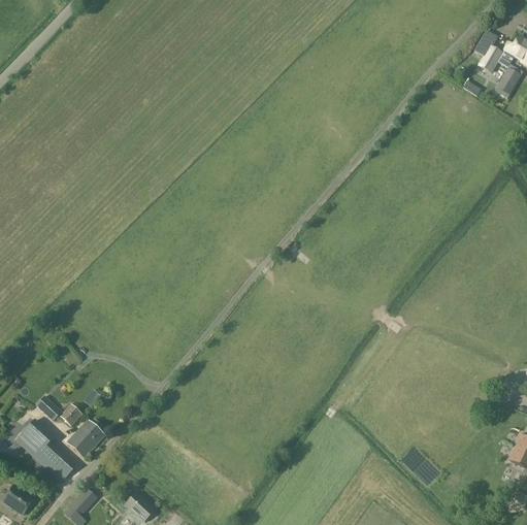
[(526,64),(526,38),(517,33),(512,43),(507,40),(501,51),(491,44),(496,36),(485,30),(473,51),(484,57),(479,65),(489,70),(495,60),(505,65),(512,55),(520,60),(520,61),(526,64)]
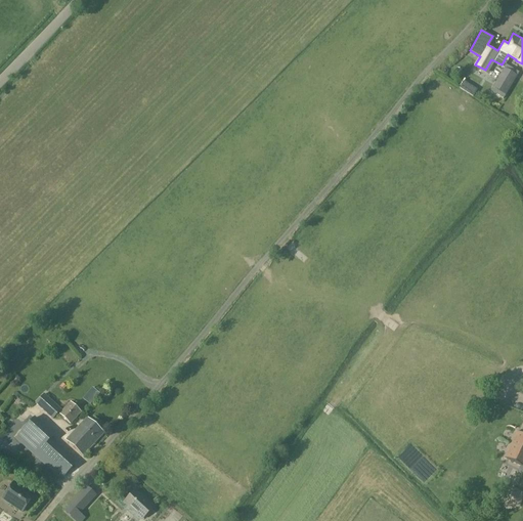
[(504,96),(517,74),(503,66),(489,88),(504,96)]
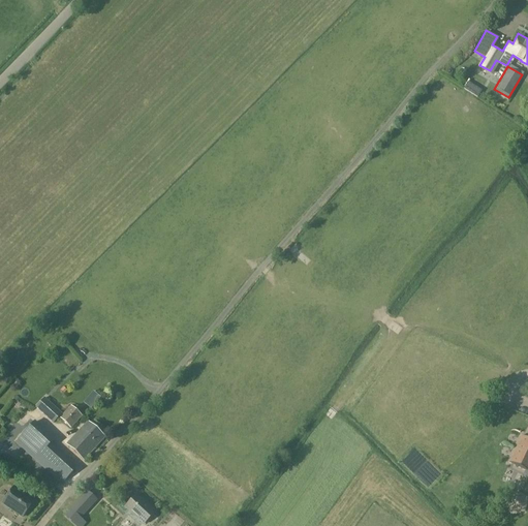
[(475,93),(480,86),(468,78),(463,86),(475,93)]
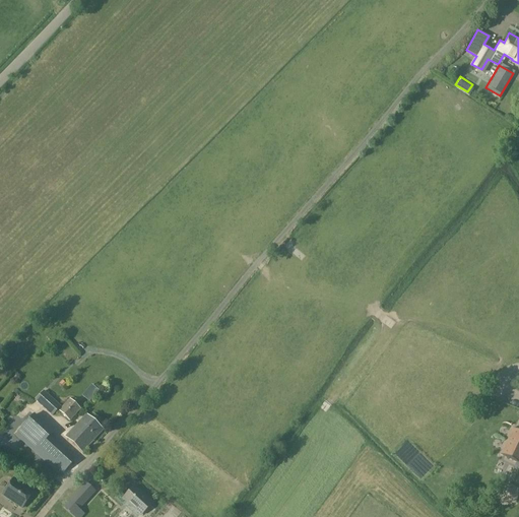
[(51,413),(60,403),(44,388),(35,398),(51,413)]
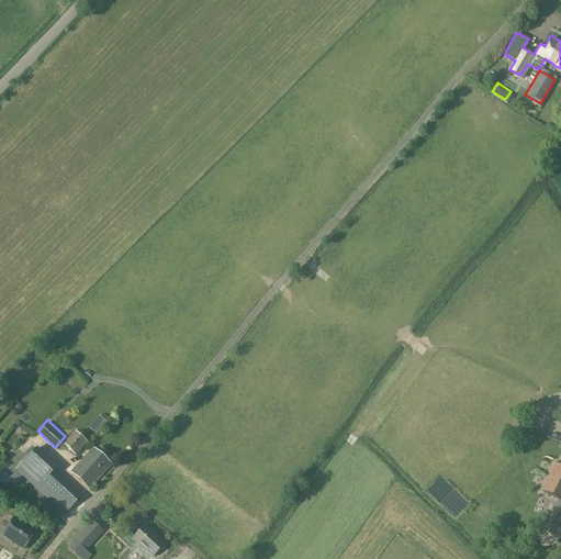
[(74,451),(86,439),(75,428),(63,442),(74,451)]
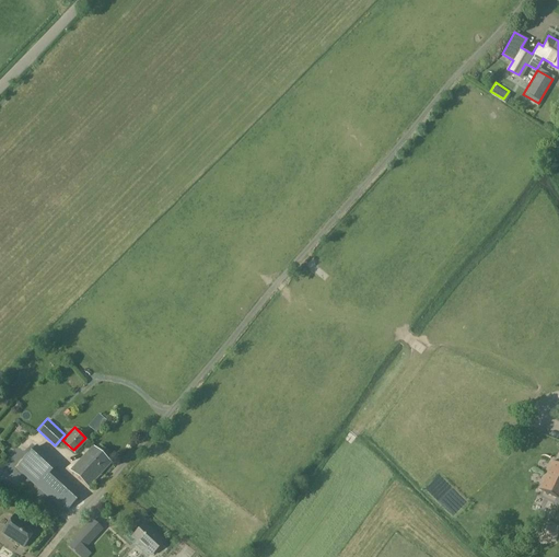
[(65,509),(79,494),(50,468),(56,463),(34,443),(15,464),(65,509)]
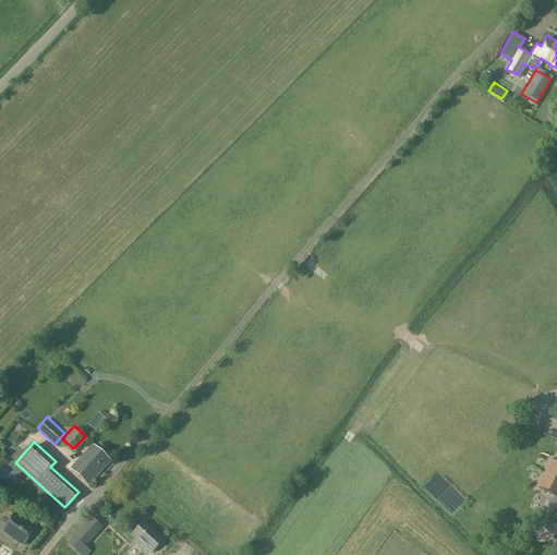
[(87,483),(100,468),(109,458),(92,442),(69,467),(87,483)]
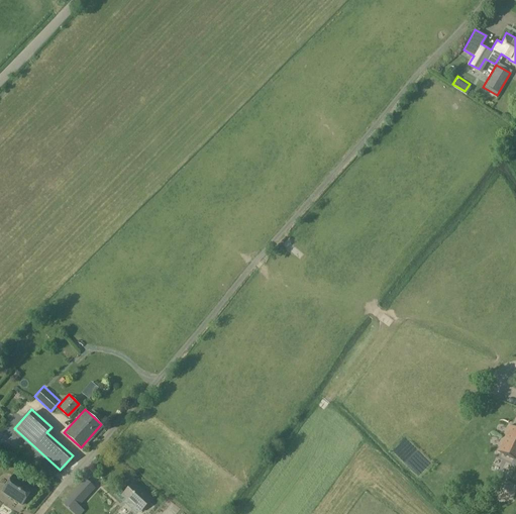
[(515,458),(515,457),(515,425),(511,423),(498,448),(515,458)]
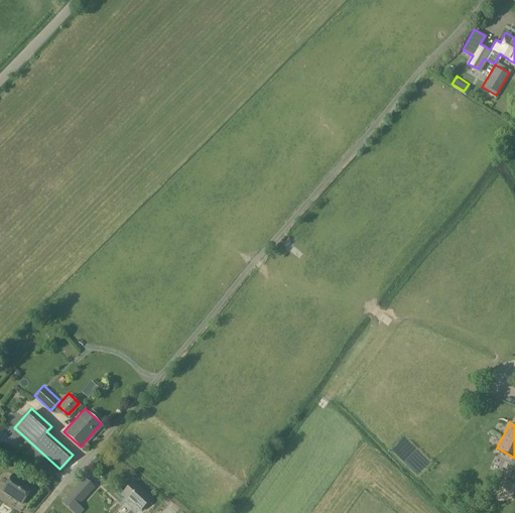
[(18,503),(31,485),(12,472),(1,488),(9,494),(7,496),(18,503)]
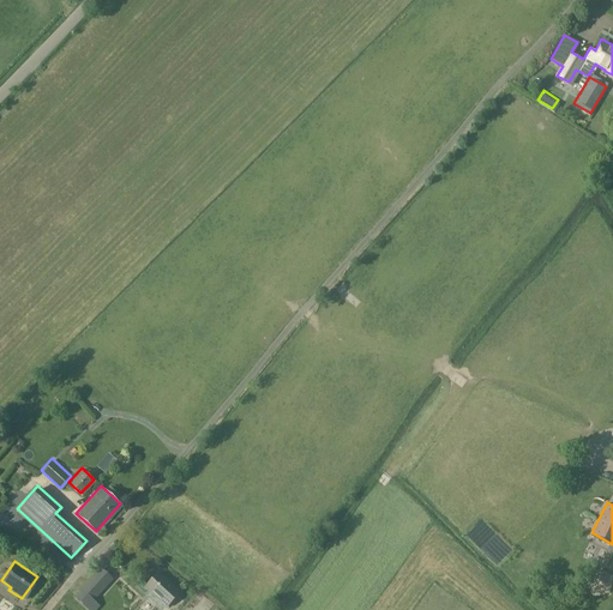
[(101,567),(76,593),(88,605),(95,598),(91,595),(109,575),(101,567)]
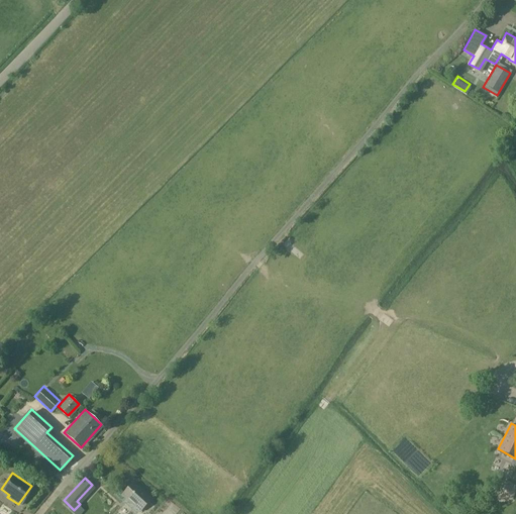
[(139,510),(149,498),(132,482),(121,493),(139,510)]
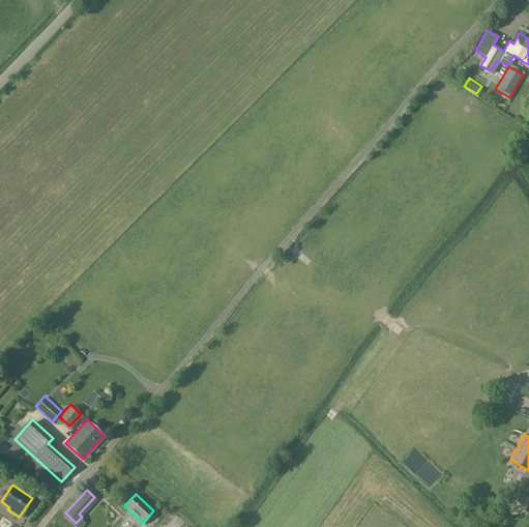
[(493,503),(475,508),(476,514),(494,509),(493,503)]
